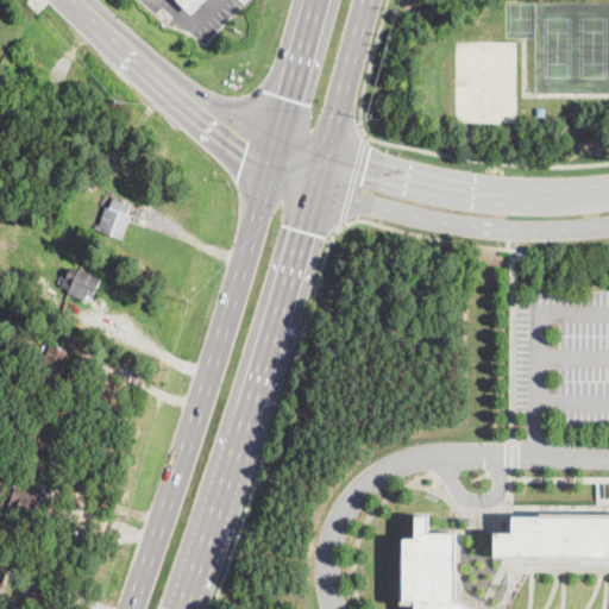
[(203,0),(192,13),(177,0),(203,0)]
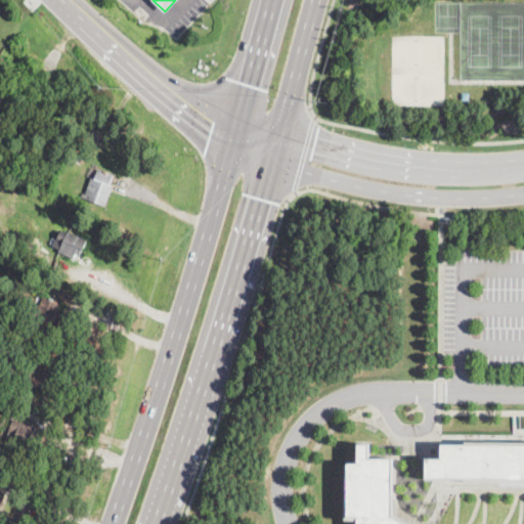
[(86,158),(78,154),(81,146),(89,149),(86,158)]
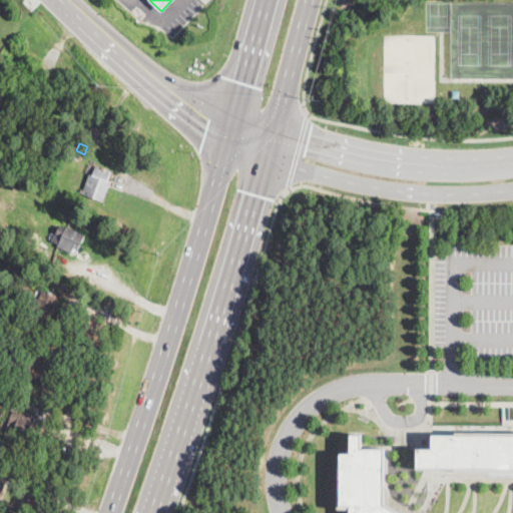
[(107,180),(110,181),(103,201),(80,193),(81,189),(84,190),(90,173),(92,174),(96,165),(110,171),(107,180)]
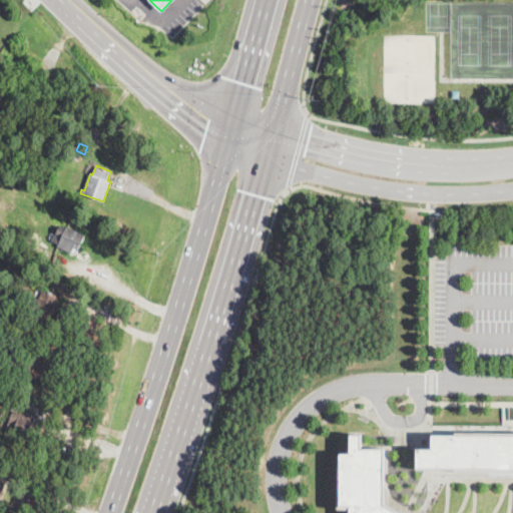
[(23,224),(17,235),(10,232),(16,220),(23,224)]
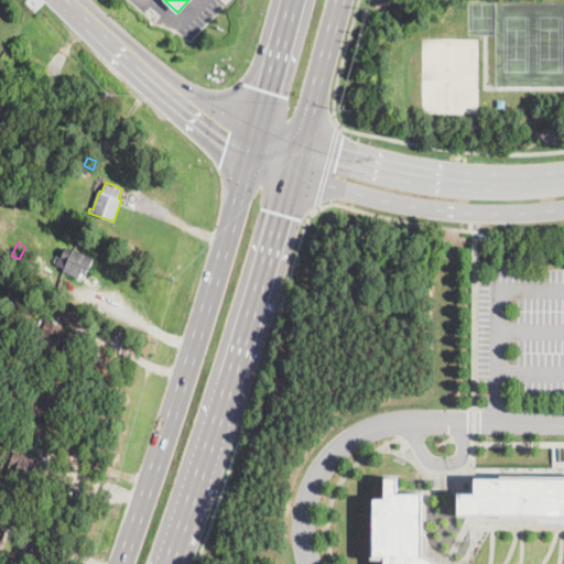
[(73,250),(74,247),(95,257),(87,274),(82,271),(78,279),(63,271),(64,269),(57,266),(65,247),(73,250)]
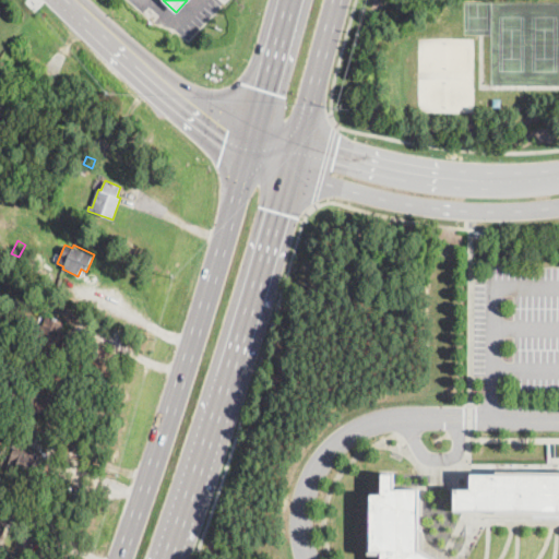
[(64,322),(61,331),(62,332),(55,356),(30,348),(33,340),(35,341),(40,324),(44,325),(46,317),(64,322)]
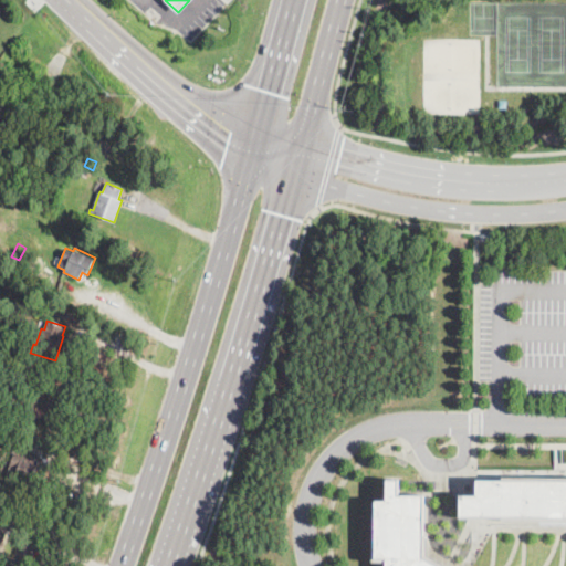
[(22,457),(23,454),(39,460),(35,468),(42,470),(35,486),(7,474),(14,453),(22,457)]
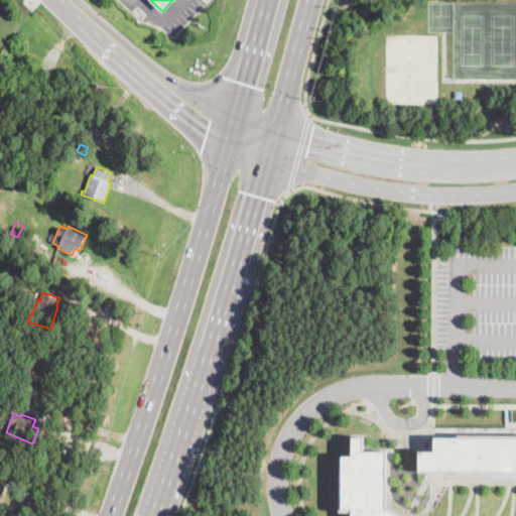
[(364,436),(364,450),(387,450),(387,506),(403,515),(353,515),(353,509),(350,509),(350,511),(340,512),(340,469),(343,469),(343,456),(353,456),(353,436),(364,436)]
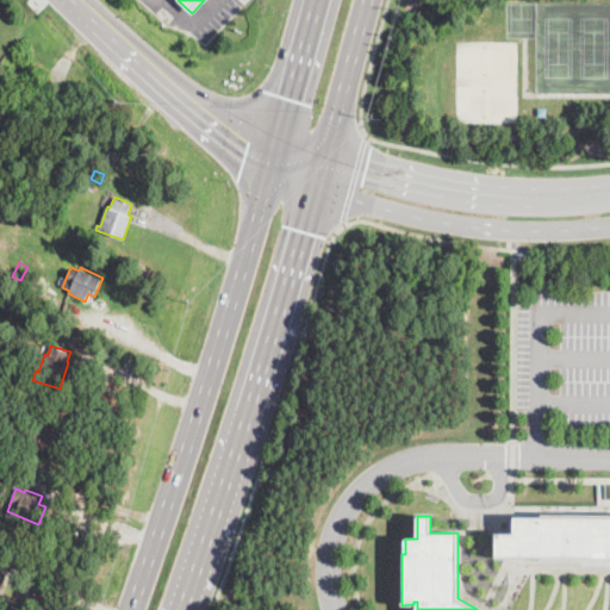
[(609,556),(497,556),(497,533),(515,533),(515,516),(609,516),(609,556)]
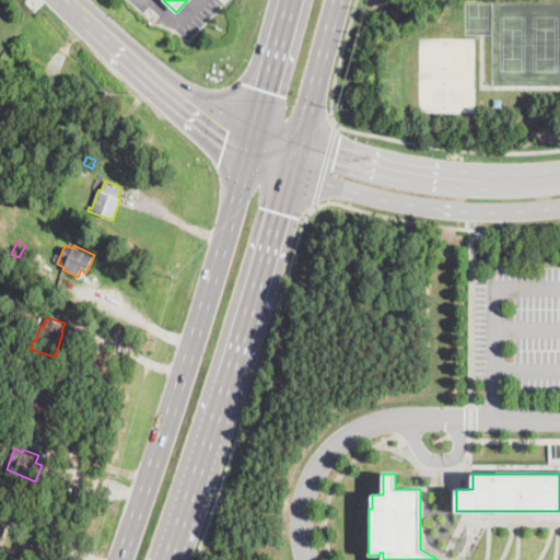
[(0,541),(0,509),(11,514),(0,541)]
